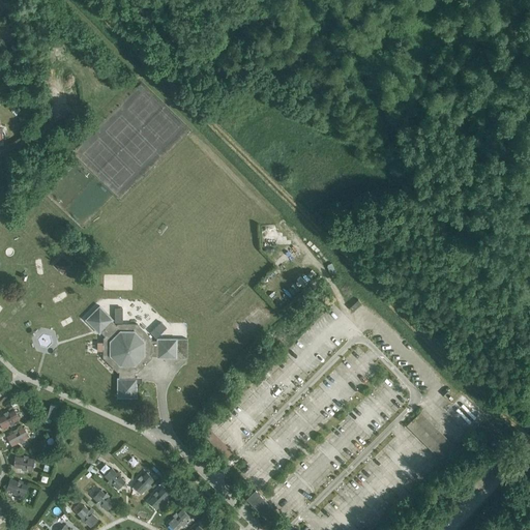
[(284,241),(286,232),(276,230),(274,238),(284,241)]
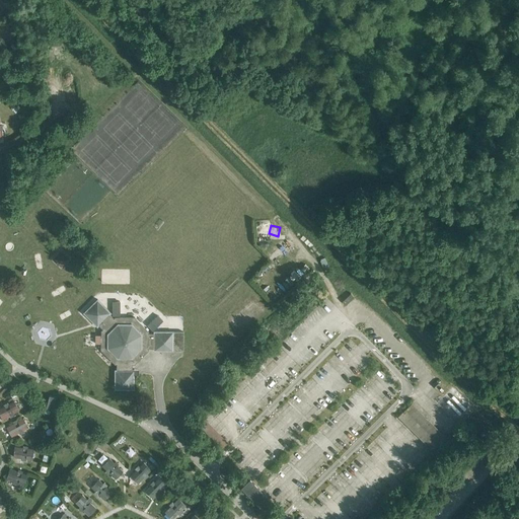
[(54,262),(62,266),(66,258),(58,254),(54,262)]
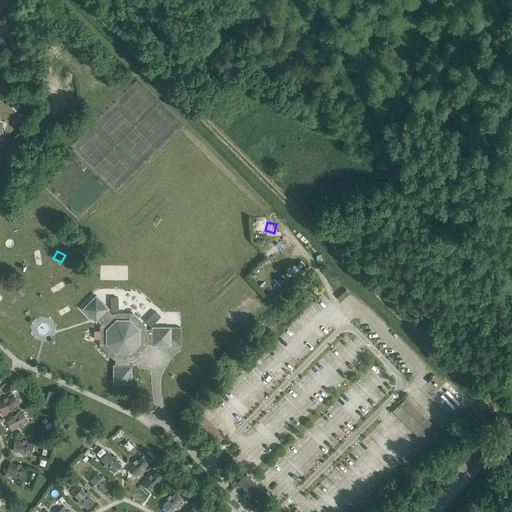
[(96,322),(97,321),(101,325),(100,326),(100,345),(113,359),(115,359),(115,365),(113,365),(113,384),(132,384),(132,365),(130,365),(130,359),(132,359),(146,346),(146,344),(152,344),(152,346),(180,346),(181,327),(152,327),(152,329),(146,329),(146,327),(132,313),(113,313),(112,314),(108,310),(109,309),(96,295),(82,309),(96,322)]
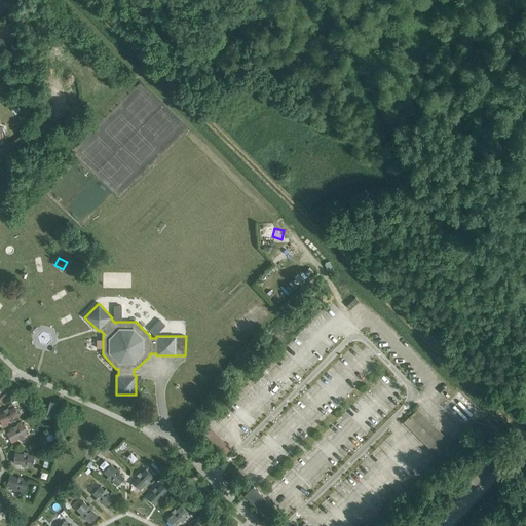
[(159,320),(149,330),(154,335),(165,325),(159,320)]
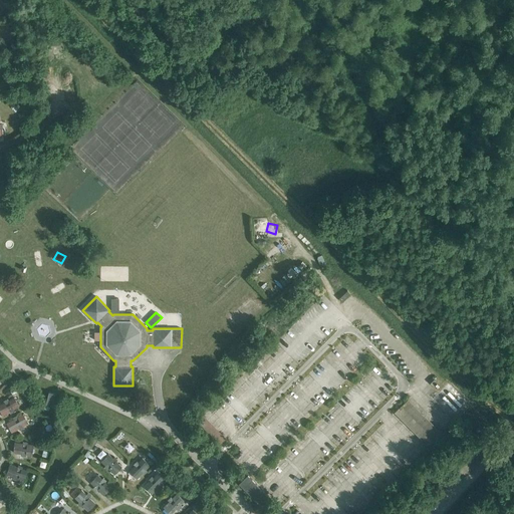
[(44,322),(39,329),(48,336),(53,329),(44,322)]
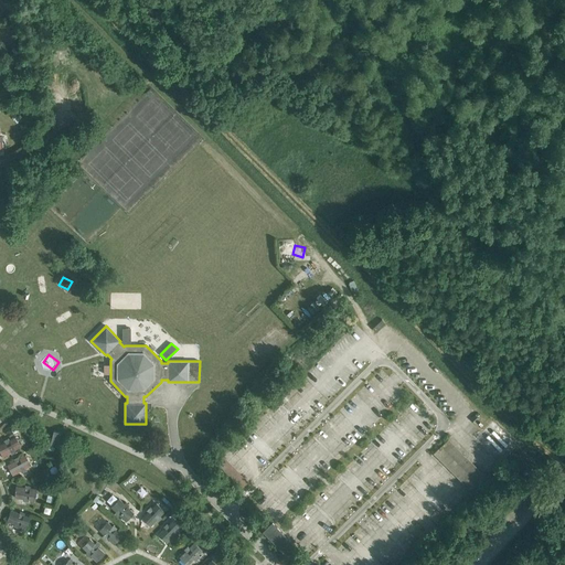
[(108,363),(93,363),(93,374),(108,374),(108,363)]
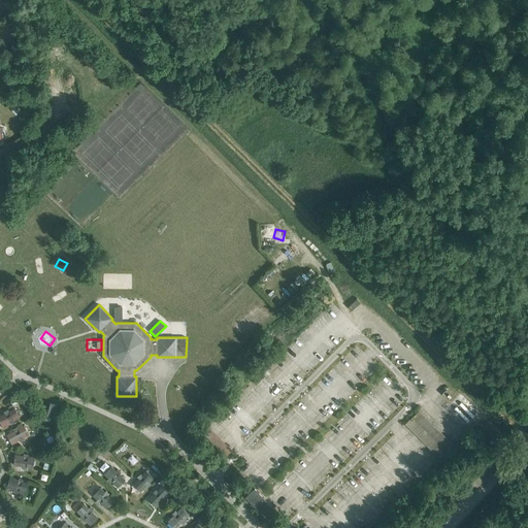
[(292,389),(281,378),(275,385),(286,395),(292,389)]
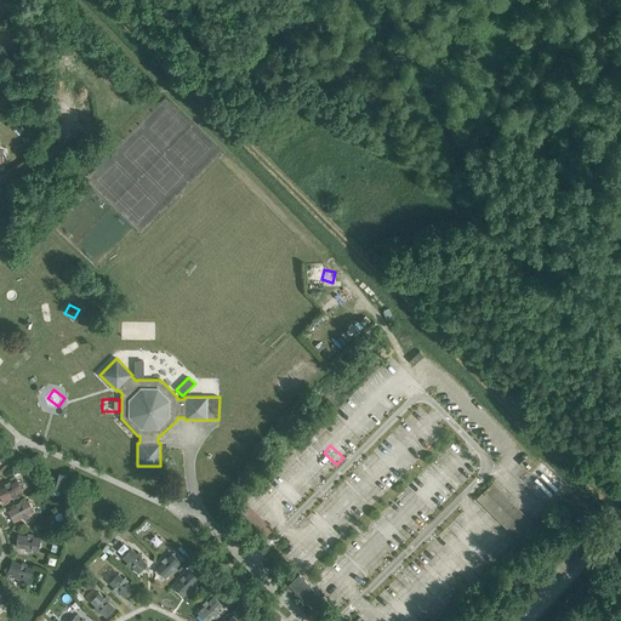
[(510,465),(516,456),(508,451),(502,461),(510,465)]
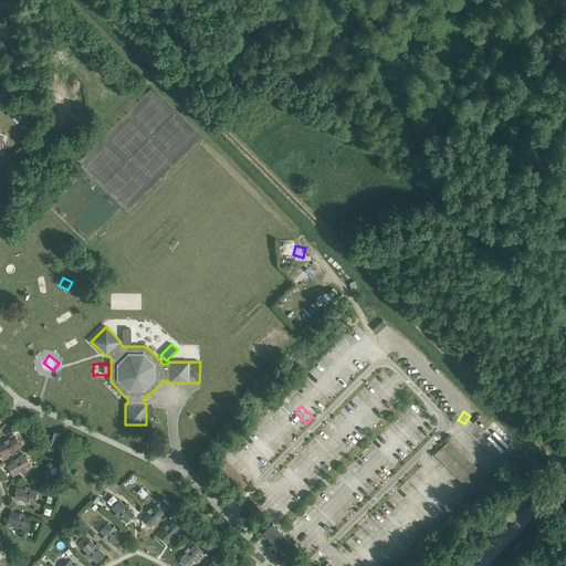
[(0,446),(0,453),(2,458),(10,453),(11,456),(16,452),(14,451),(21,448),(14,438),(9,441),(8,439),(3,441),(4,443),(0,446)]
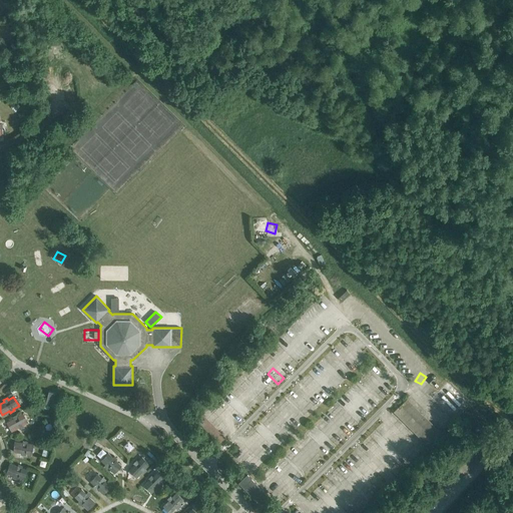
[(212,446),(224,436),(202,412),(190,423),(212,446)]
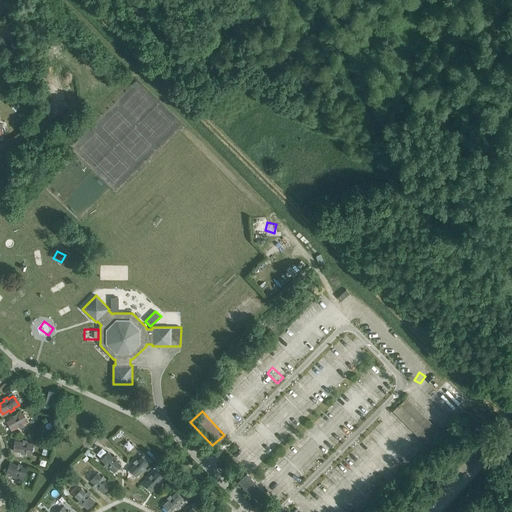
[(6,421),(11,430),(18,426),(19,428),(23,426),(22,424),(28,421),(23,412),(17,415),(16,414),(12,416),(13,417),(6,421)]
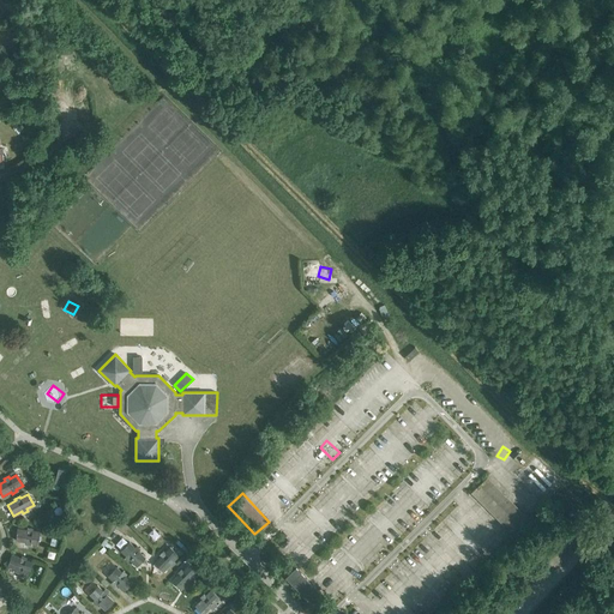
[(369,516),(397,542),(408,531),(380,505),(369,516)]
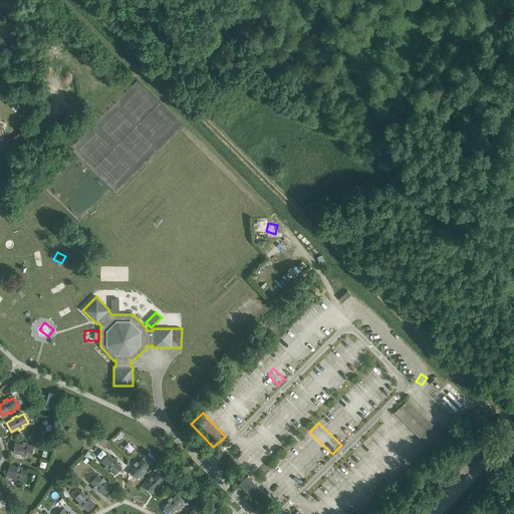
[(13,453),(21,454),(21,456),(25,456),(25,454),(31,455),(33,445),(27,444),(27,442),(23,442),(22,443),(14,442),(13,453)]
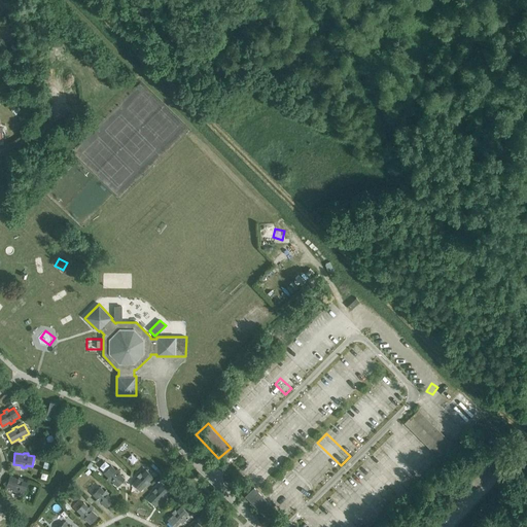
[(108,478),(106,479),(109,482),(111,481),(117,486),(125,479),(118,472),(119,471),(116,468),(115,469),(110,465),(103,472),(108,478)]
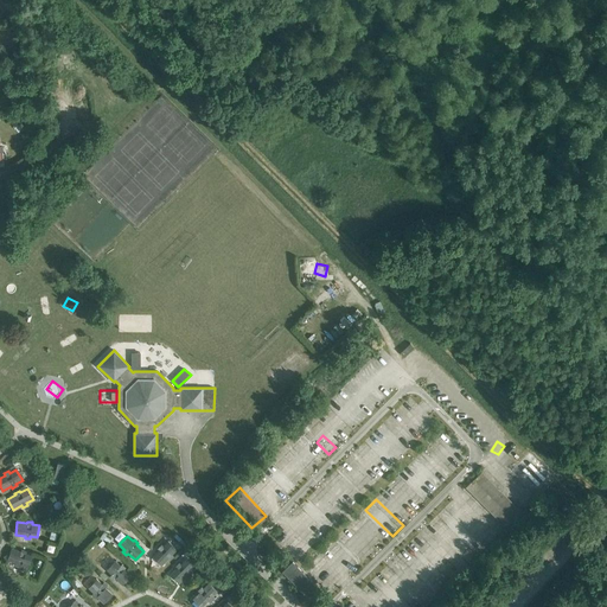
[(163,547),(161,544),(158,548),(159,550),(152,557),(161,566),(168,558),(170,560),(173,556),(172,555),(177,549),(168,541),(163,547)]
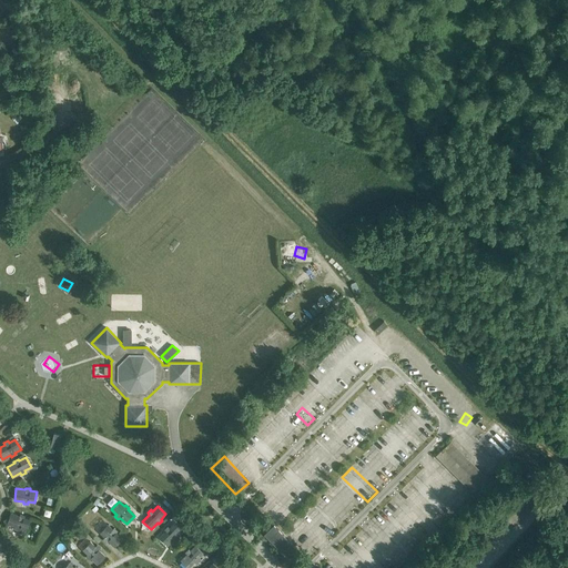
[(14,527),(14,529),(19,530),(20,528),(26,531),(30,520),(23,518),(24,516),(20,514),(19,516),(10,513),(7,524),(14,527)]
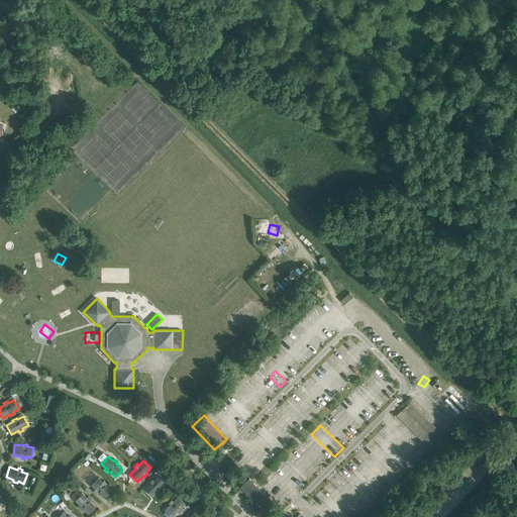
[(153,480),(152,479),(149,482),(150,484),(144,489),(152,497),(158,491),(160,492),(163,489),(161,488),(166,483),(158,476),(153,480)]
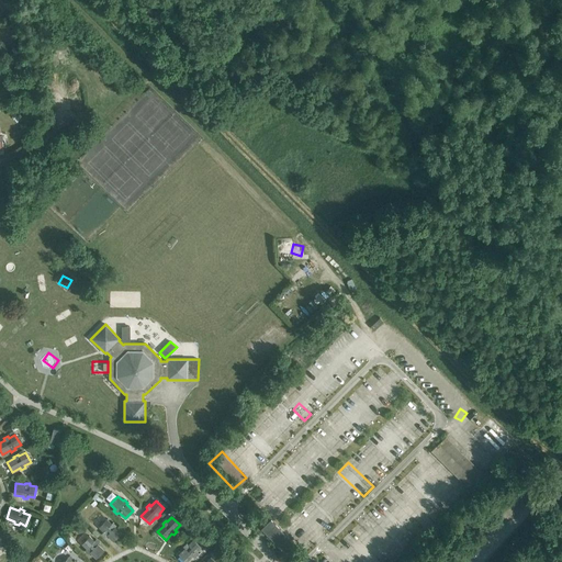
[(112,523),(111,524),(105,519),(98,527),(103,531),(101,534),(105,537),(107,536),(113,541),(121,534),(114,527),(115,526),(112,523)]
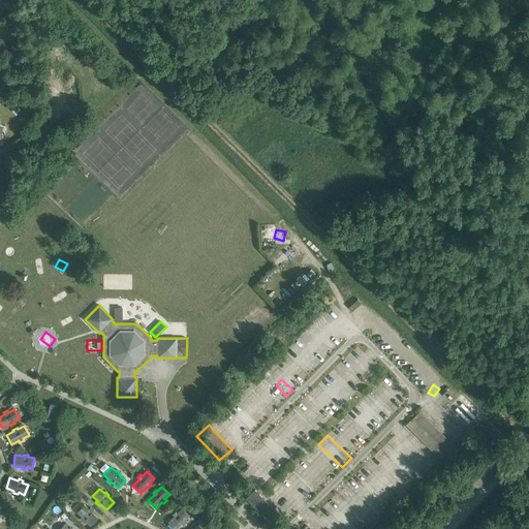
[(76,511),(81,517),(80,518),(83,521),(84,520),(90,526),(97,518),(92,512),(93,510),(90,507),(88,508),(84,504),(76,511)]
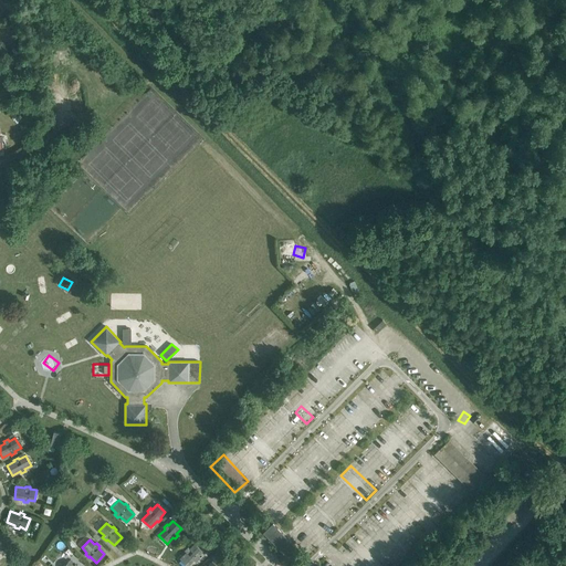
[(179,558),(187,565),(194,561),(196,562),(199,558),(197,556),(202,552),(194,544),(189,548),(188,547),(185,551),(186,552),(179,558)]
